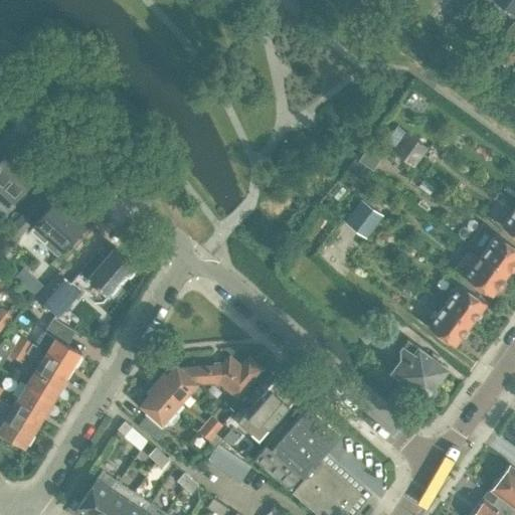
[(514,0),(497,0),(512,12),(514,7),(514,0)]
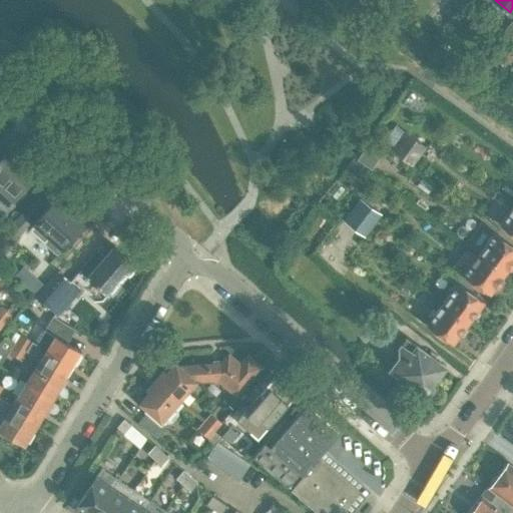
[(401,157),(415,139),(405,131),(391,150),(401,157)]
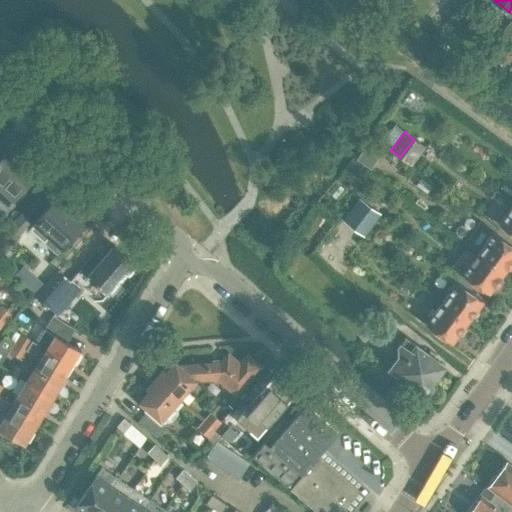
[(410,165),(424,146),(414,139),(400,157),(410,165)]
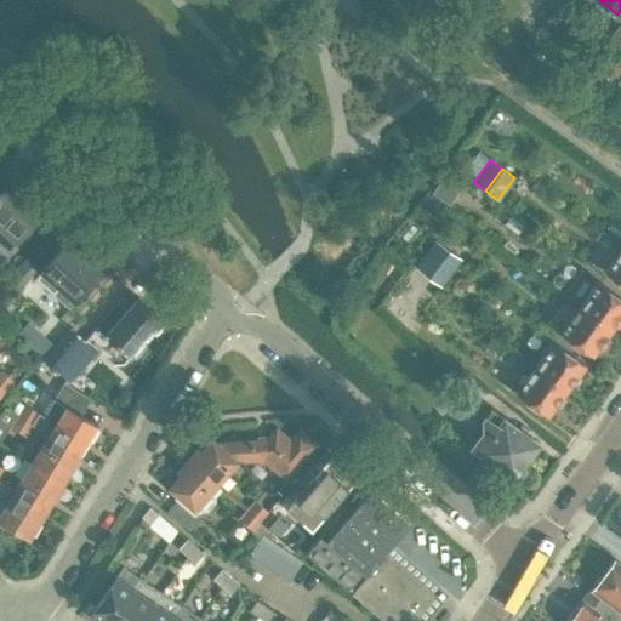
[(0,226),(17,241),(41,214),(9,184),(0,193),(0,226)]
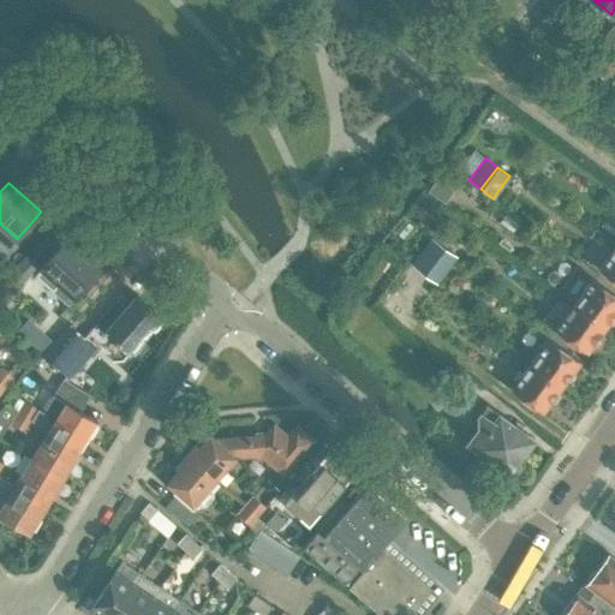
[(90,280),(102,266),(69,236),(35,276),(69,305),(83,288),(87,291),(94,282),(90,280)]
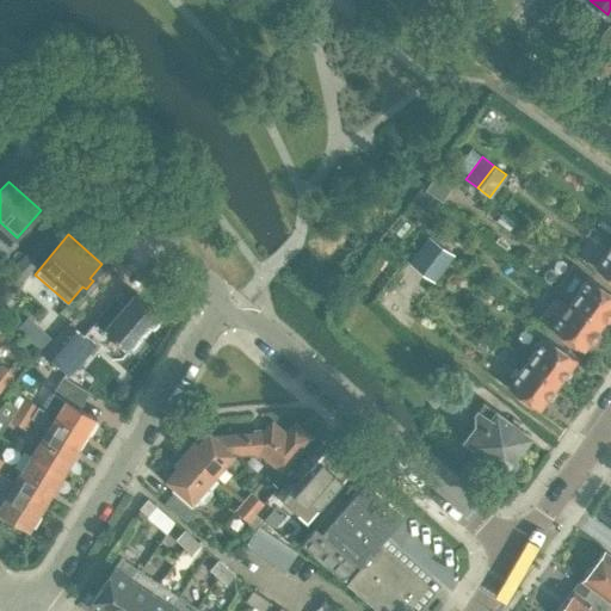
[(409,263),(421,272),(440,245),(429,236),(409,263)]
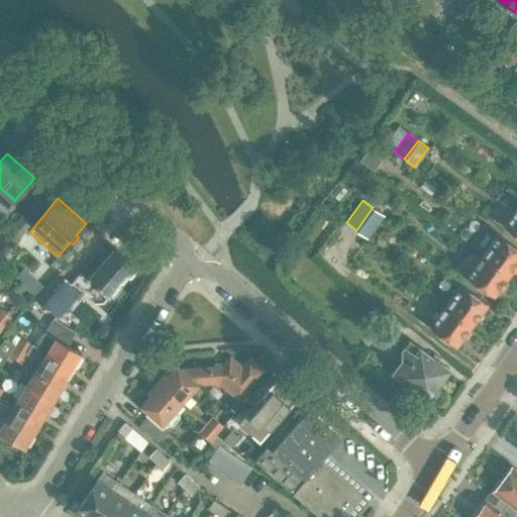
[(356,230),(367,237),(384,215),(373,207),(356,230)]
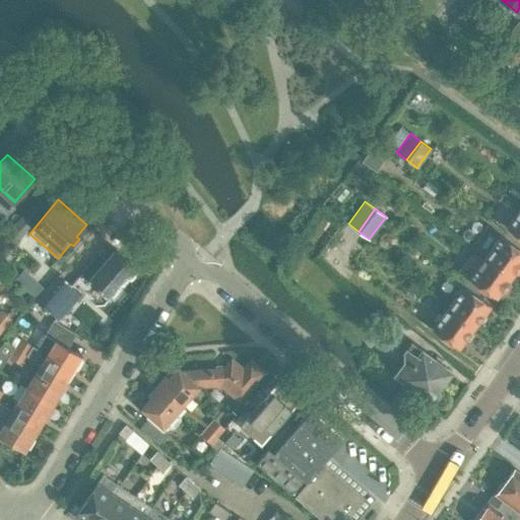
[(519,208),(507,228),(519,237),(519,208)]
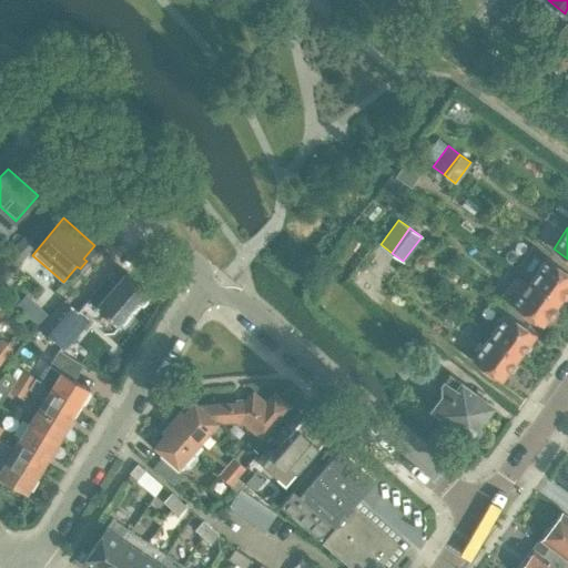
[(0,269),(8,276),(34,245),(24,236),(0,264),(0,269)]
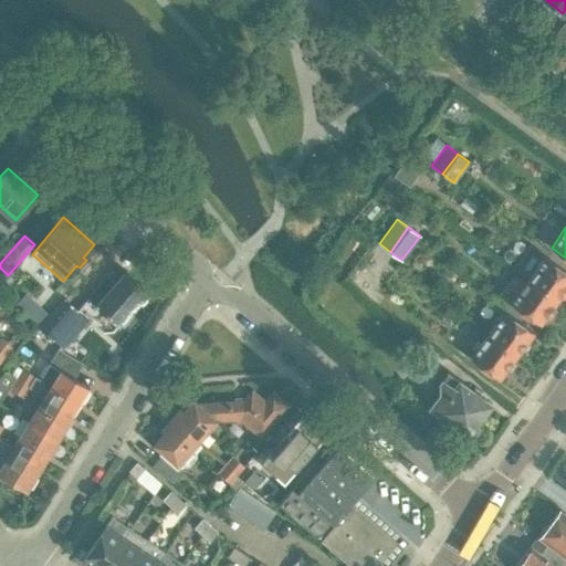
[(565,271),(545,255),(527,279),(557,301),(562,295),(564,294),(565,292),(565,271)]
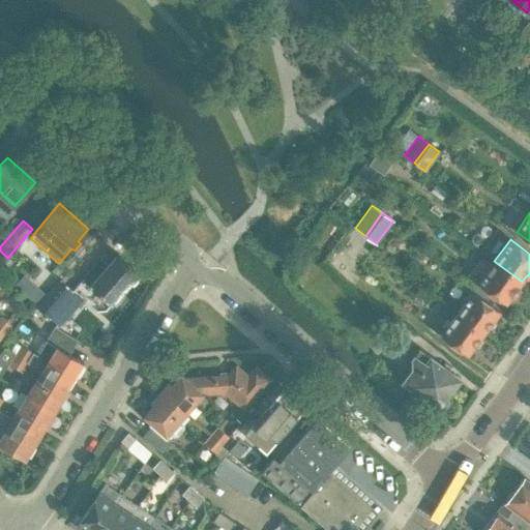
[(121,293),(140,272),(118,254),(109,264),(101,258),(82,280),(111,304),(113,302),(116,305),(124,295),(121,293)]
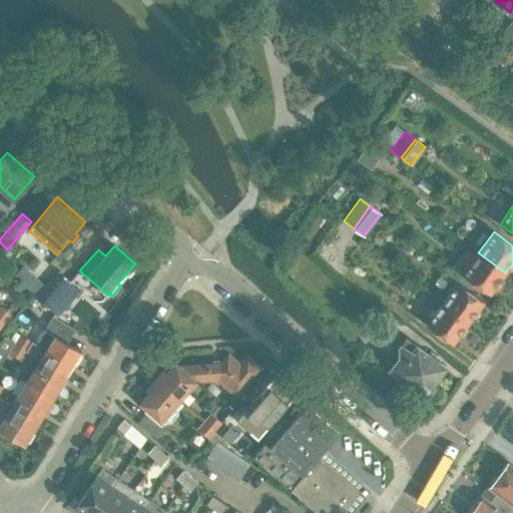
[(454,266),(463,274),(476,257),(466,249),(454,266)]
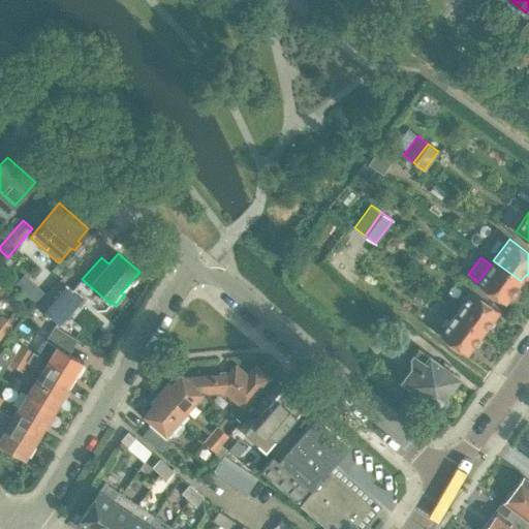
[(518,285),(521,281),(493,260),(491,265),(477,282),(504,303),(510,294),(515,294),(518,289),(518,285)]
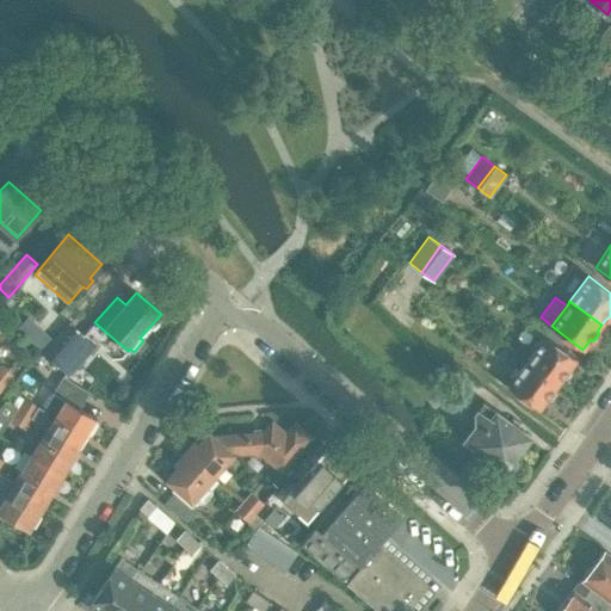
[(56,365),(84,335),(69,322),(42,353),(56,365)]
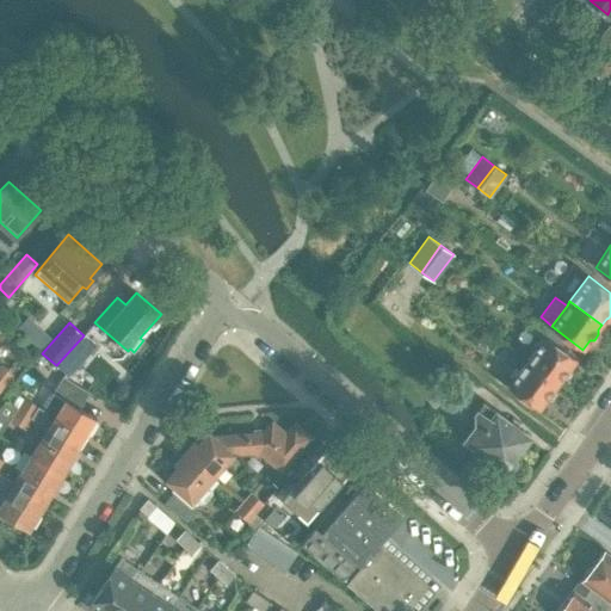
[(569,368),(575,359),(544,335),(525,360),(557,384),(561,378),(566,377),(569,371),(569,368)]
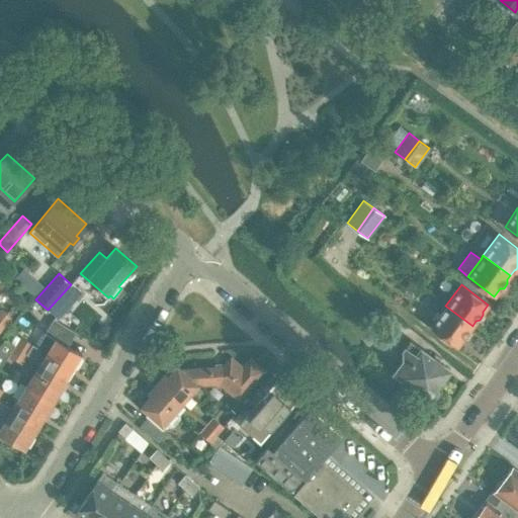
[(469,333),(469,331),(472,326),(445,306),(430,327),(457,347),(463,339),(465,338),(469,333)]
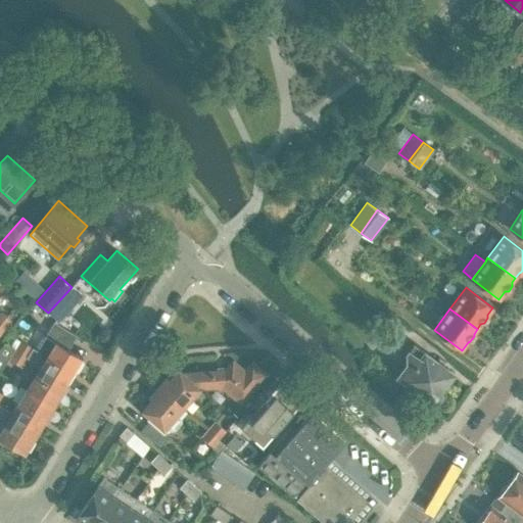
[(0,333),(10,321),(0,313),(0,333)]
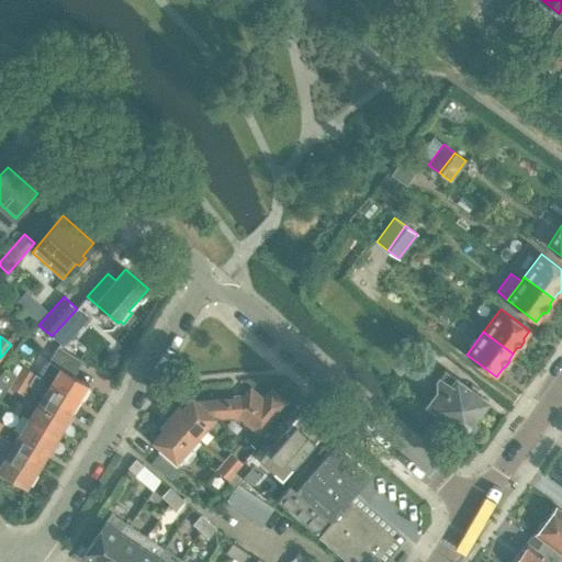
[(29,384),(44,393),(72,411),(88,385),(72,375),(81,361),(57,347),(48,362),(44,364),(40,371),(38,378),(22,367),(17,377),(29,384)]
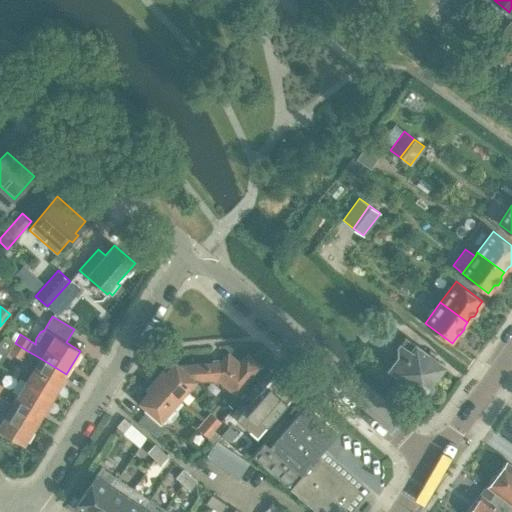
[(433,380),(444,366),(403,338),(398,345),(396,355),(387,368),(423,394),(425,392),(429,391),(434,384),(433,380)]
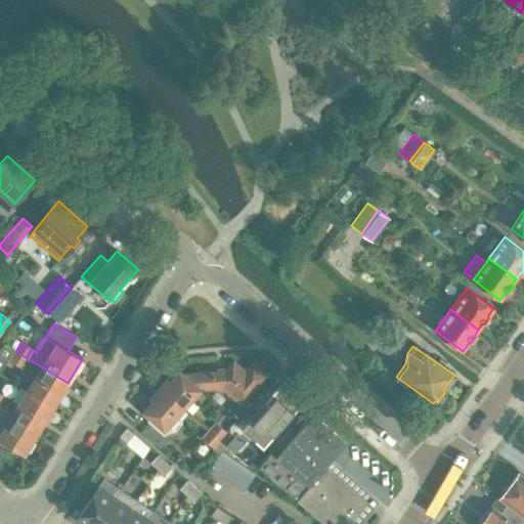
[(22,367),(27,358),(15,351),(9,360),(22,367)]
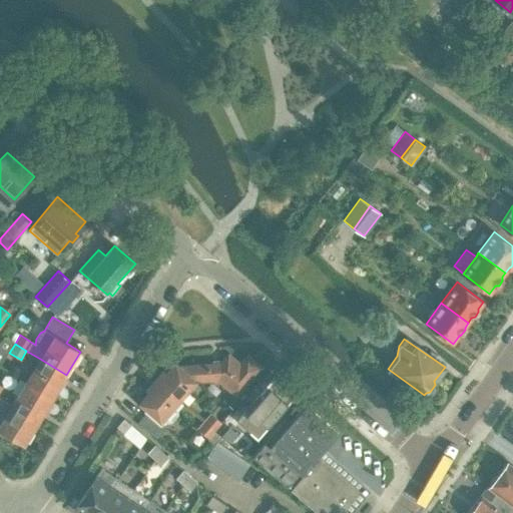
[(235,397),(262,367),(247,355),(239,364),(227,354),(219,363),(191,366),(178,366),(196,382),(217,381),(235,397)]
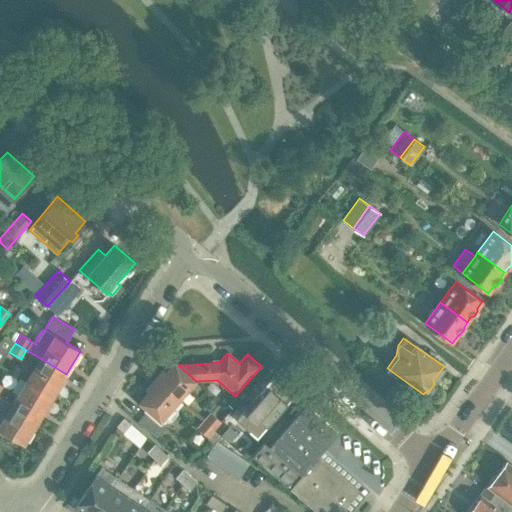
[(52,397),(66,374),(40,358),(26,381),(52,397)]
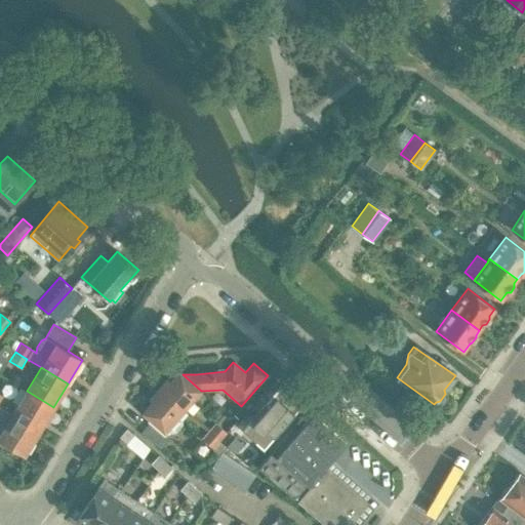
[(201,391),(183,374),(178,371),(170,380),(167,378),(159,388),(184,409),(193,399),(203,407),(210,399),(201,391)]
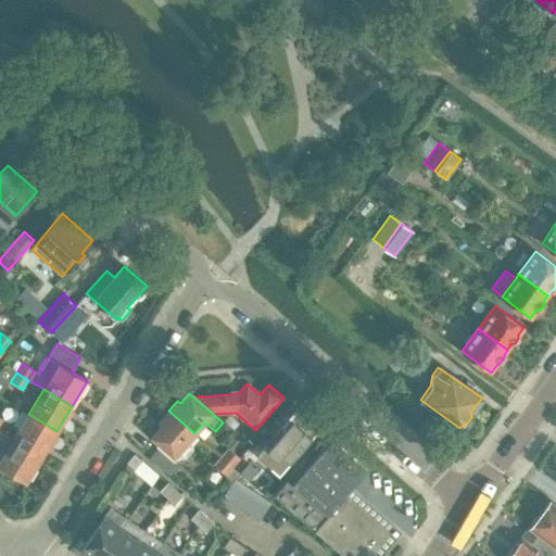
[(279,474),(318,427),(294,406),(280,422),(285,426),(260,455),(279,474)]
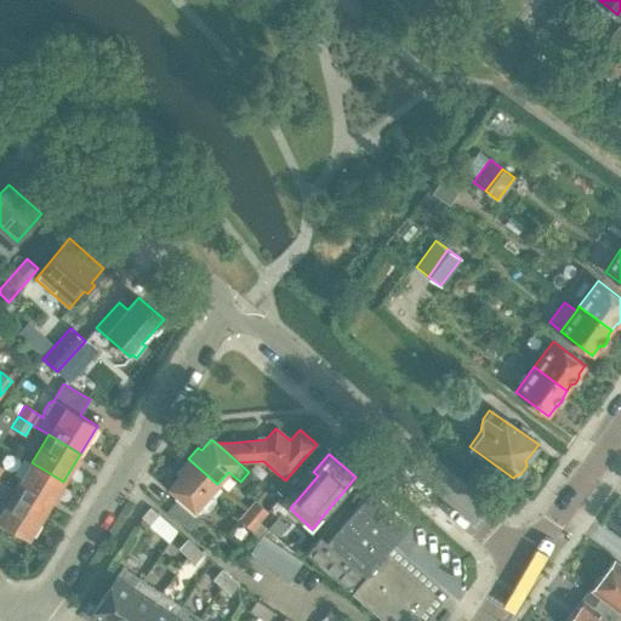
[(210,493),(216,485),(217,484),(188,459),(176,472),(180,474),(169,488),(194,511),(197,507),(201,511),(208,511),(215,502),(214,496),(210,493)]
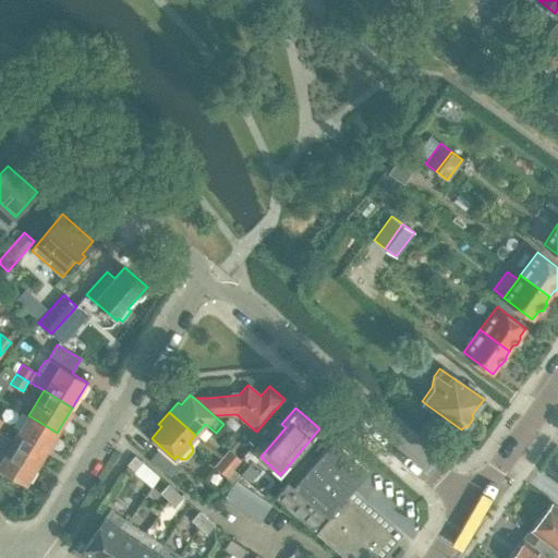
[(41,458),(57,433),(28,415),(13,440),(41,458)]
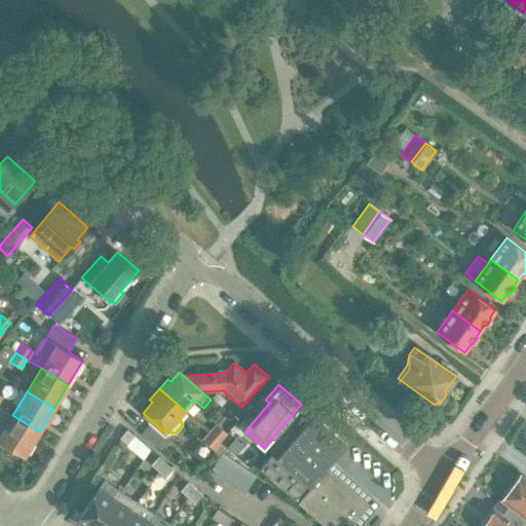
[(0,440),(25,455),(39,431),(12,415),(0,408),(0,440)]
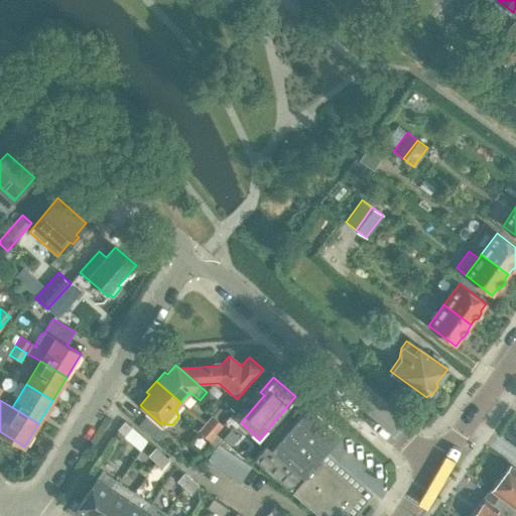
[(330,467),(335,461),(325,453),(340,436),(306,406),(287,427),(283,424),(254,458),(319,515),(342,515),(362,494),(330,467)]
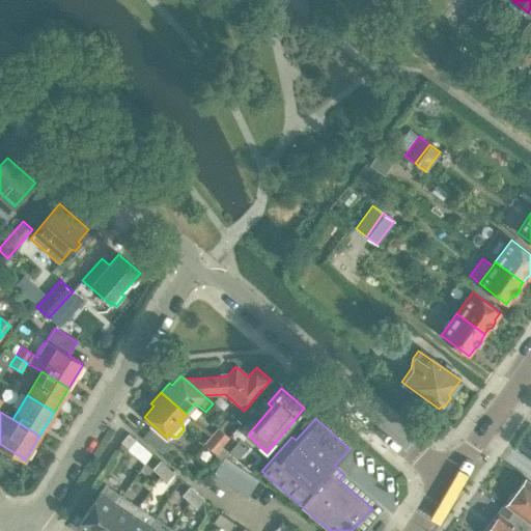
[(170,445),(150,428),(142,438),(162,454),(170,445)]
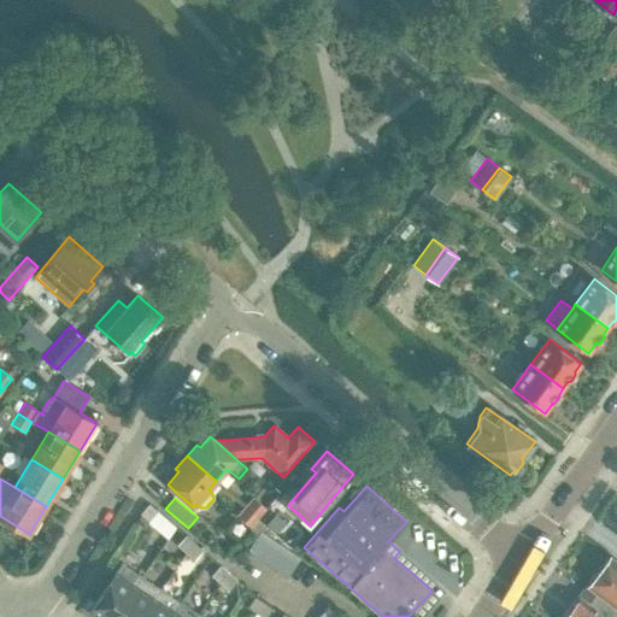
[(266,509),(264,507),(254,499),(246,509),(259,518),(266,509)]
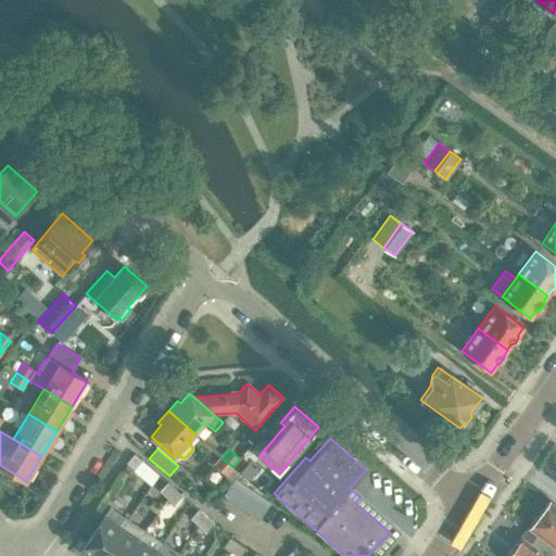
[(141,460),(134,454),(126,463),(134,469),(141,460)]
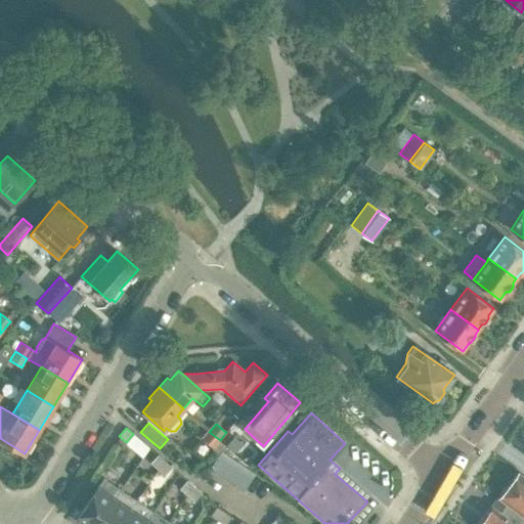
[(220,440),(209,432),(203,439),(214,447),(220,440)]
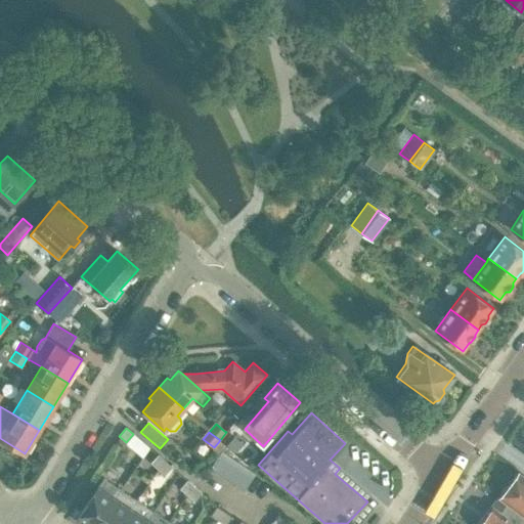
[(219,474),(230,457),(222,452),(211,468),(219,474)]
